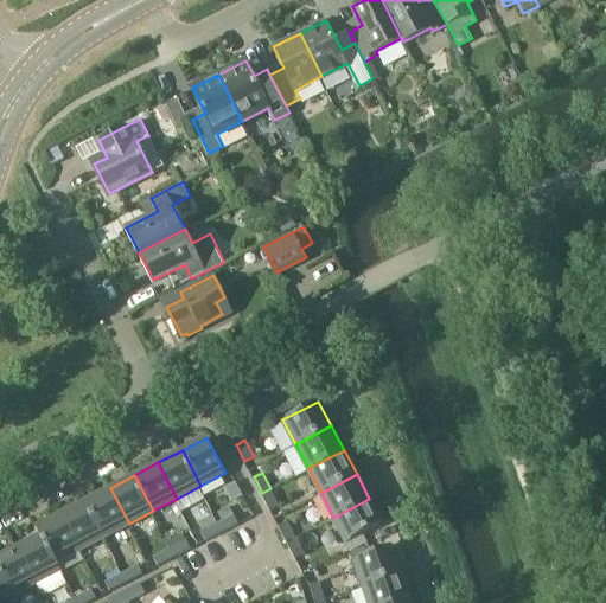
[(106,536),(129,524),(110,488),(87,500),(106,536)]
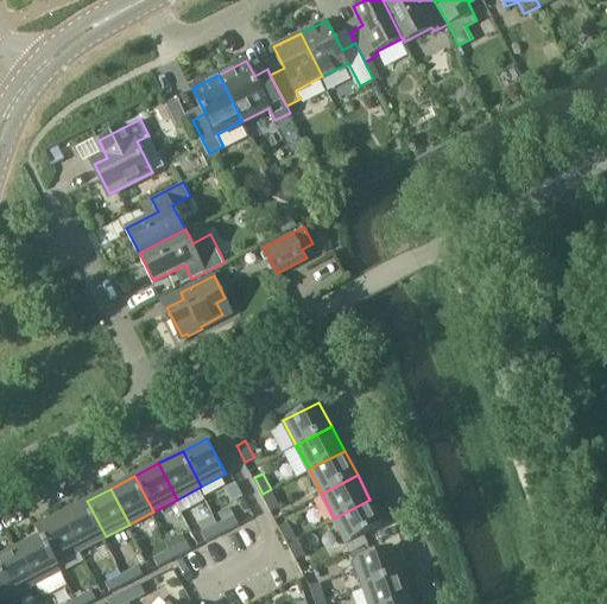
[(279,506),(271,489),(263,494),(271,510),(279,506)]
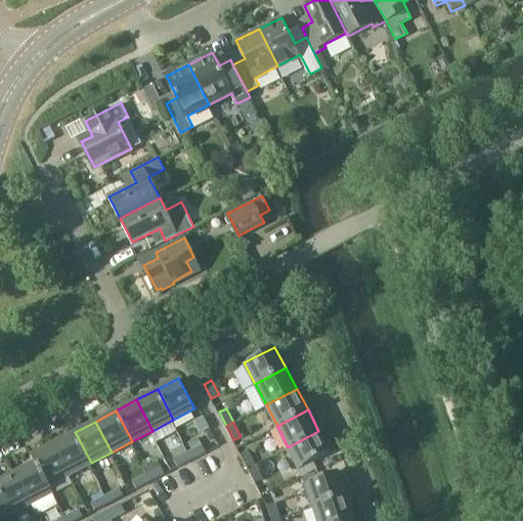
[(330,451),(318,431),(288,447),(299,468),(330,451)]
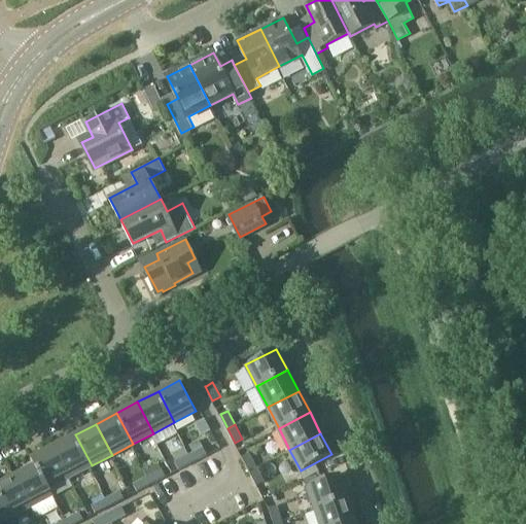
[(71,477),(92,465),(75,434),(55,446),(71,477)]
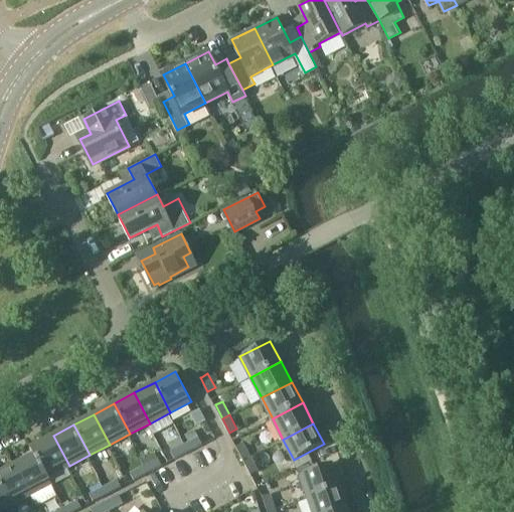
[(31,448),(34,454),(36,453),(48,477),(69,466),(53,436),(31,448)]
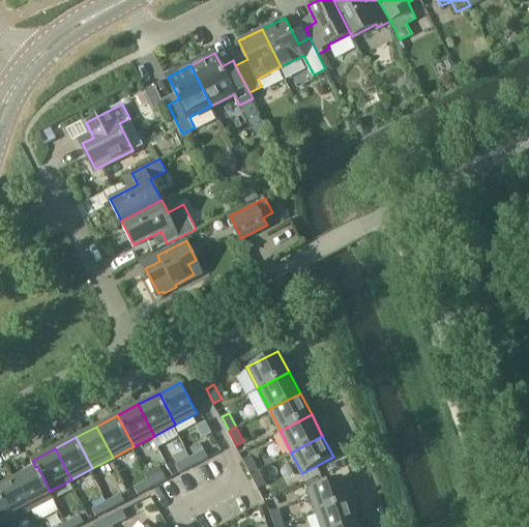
[(195,454),(190,456),(195,463),(209,456),(205,448),(195,454)]
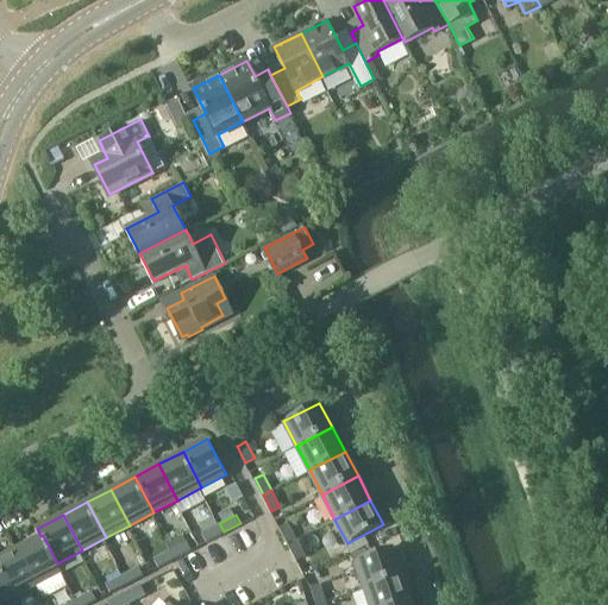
[(280,527),(288,543),(298,539),(288,522),(280,527)]
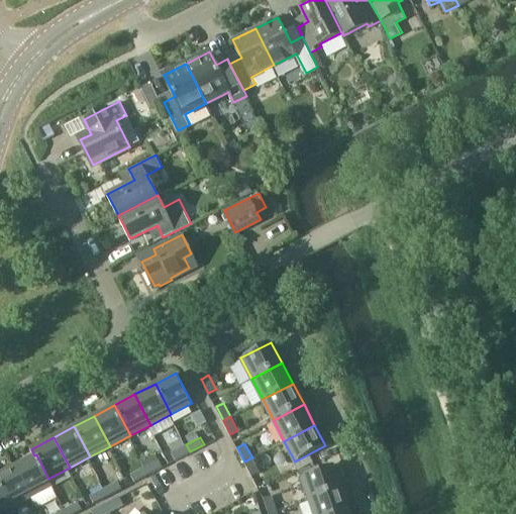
[(176,459),(190,451),(186,444),(172,452),(176,459)]
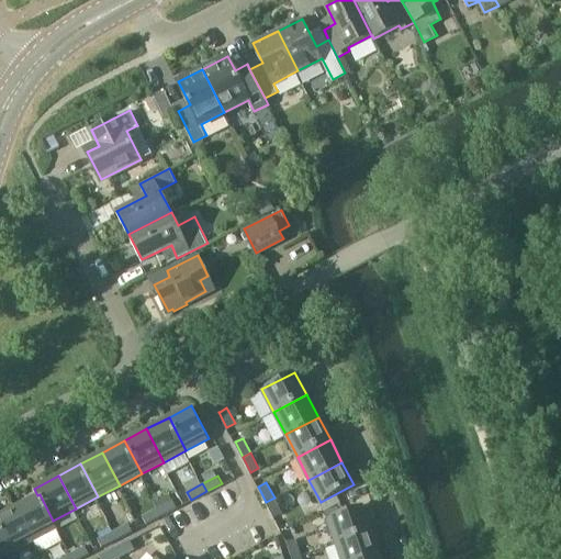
[(57,527),(53,521),(40,494),(37,495),(17,506),(34,539),(57,527)]
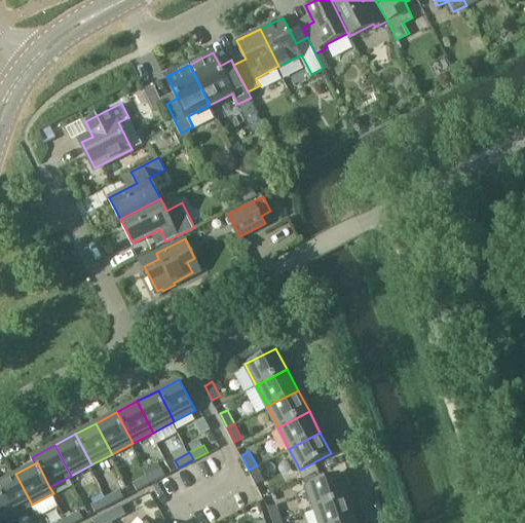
[(264,479),(257,465),(249,470),(256,483),(264,479)]
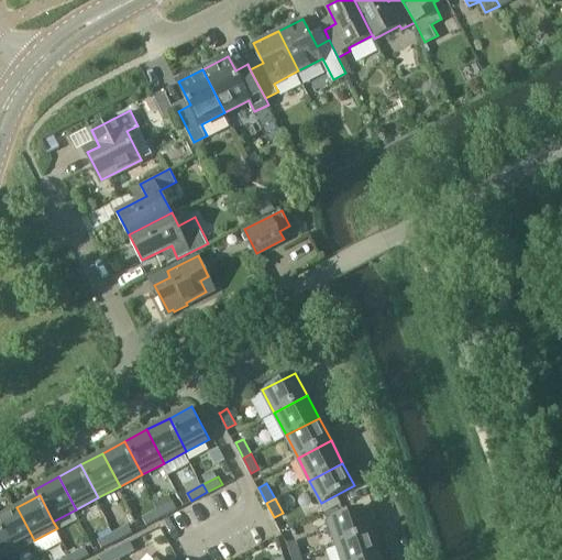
[(174,500),(158,508),(163,516),(177,508),(174,500)]
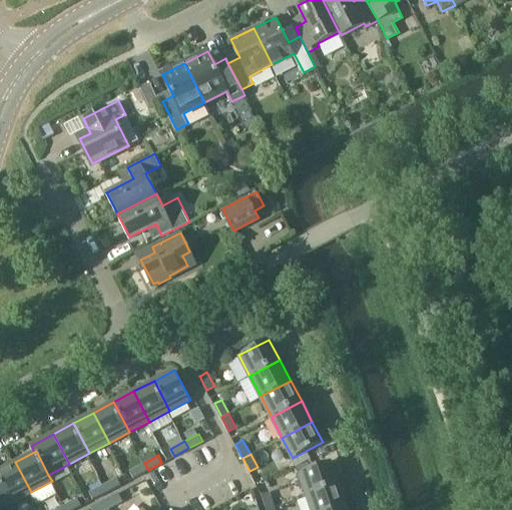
[(306,492),(338,481),(332,461),(299,472),(306,492)]
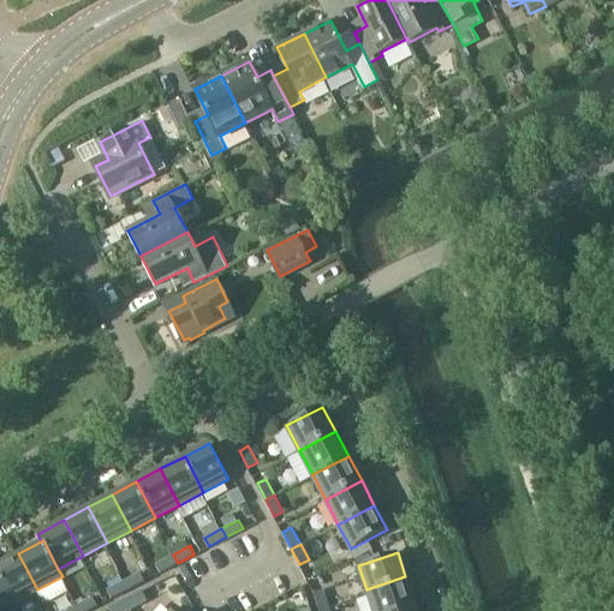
[(0,579),(12,603),(37,589),(18,553),(0,563),(0,579)]
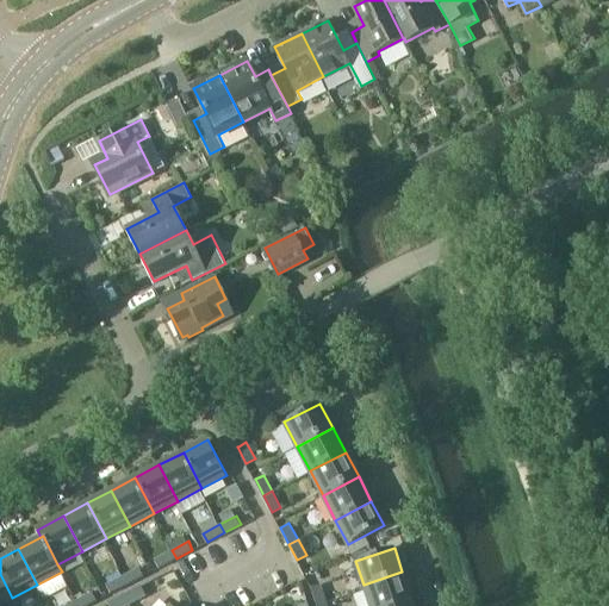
[(176,558),(172,550),(155,558),(160,567),(176,558)]
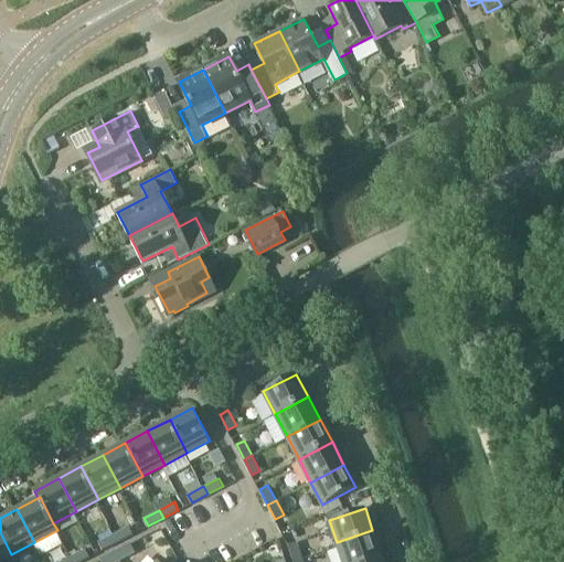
[(114,533),(118,541),(134,533),(129,526),(114,533)]
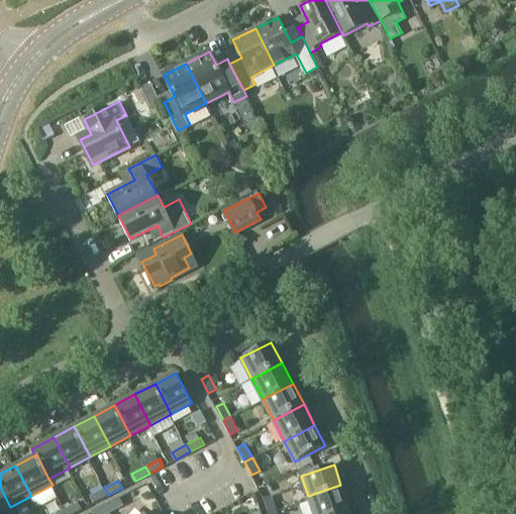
[(314,513),(328,513),(348,508),(340,485),(308,496),(314,513)]
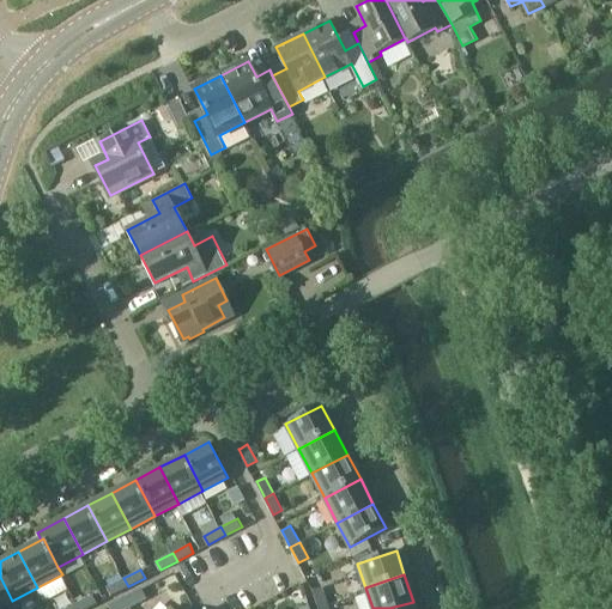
[(0,607),(12,601),(0,577),(0,607)]
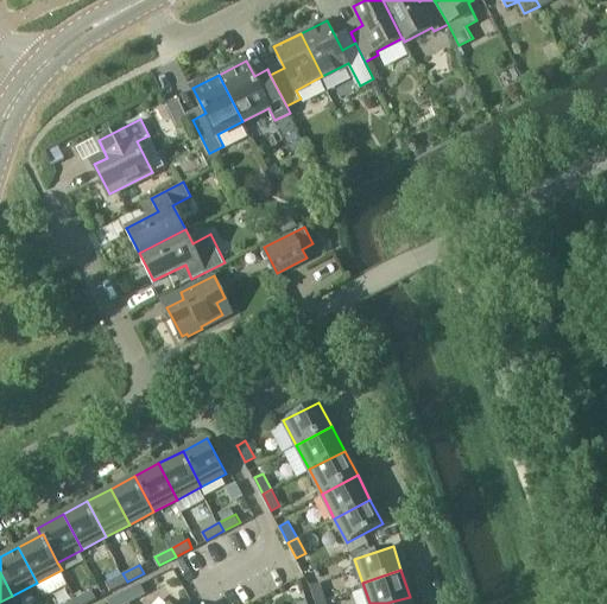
[(111,590),(127,582),(122,573),(107,582),(111,590)]
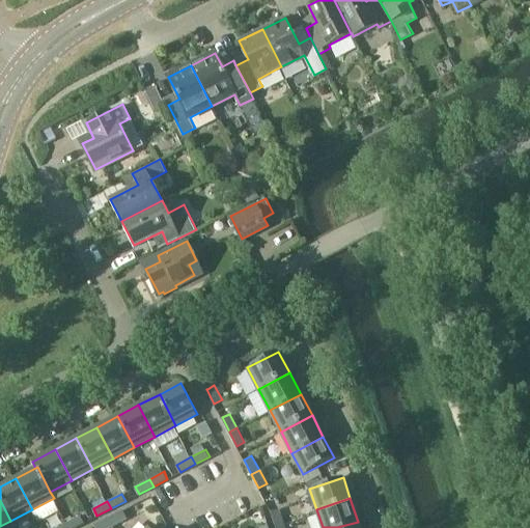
[(276,526),(284,524),(279,508),(271,510),(276,526)]
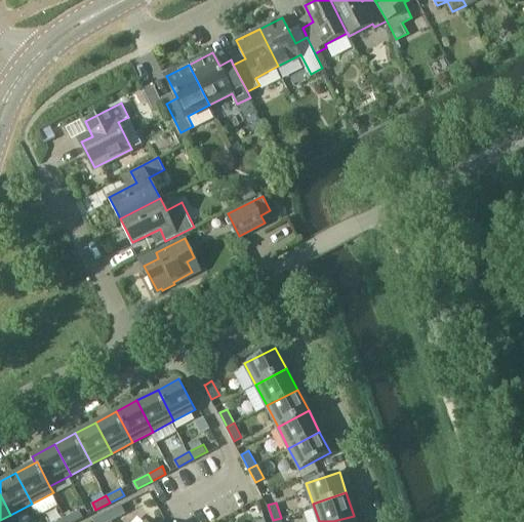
[(122,504),(108,511),(112,519),(126,511),(122,504)]
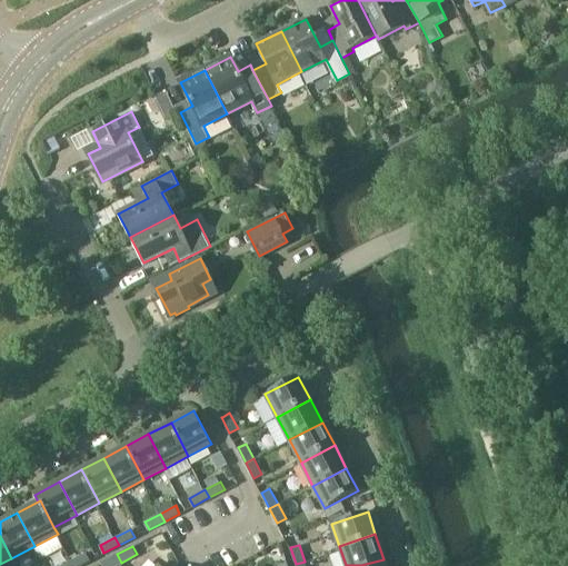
[(71,560),(73,565),(80,565),(91,560),(87,552),(71,560)]
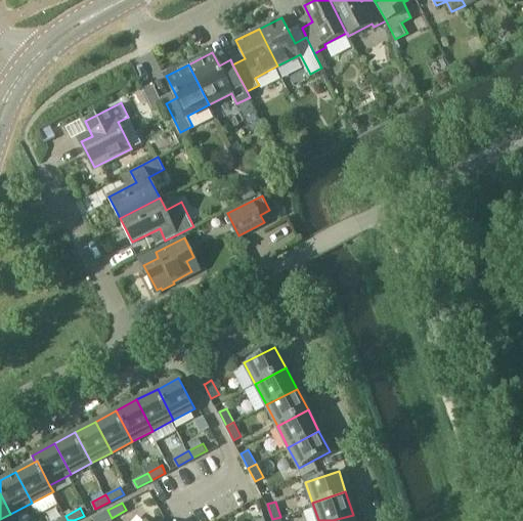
[(95,520),(104,520),(112,518),(107,510),(93,518),(95,520)]
